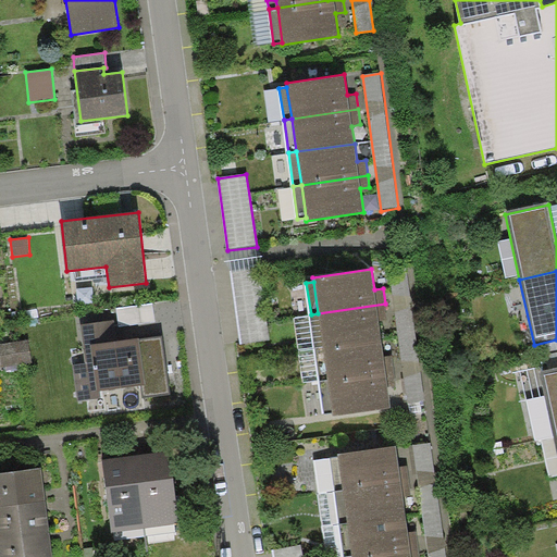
[(318,313),(323,347),(381,338),(379,321),(387,320),(385,304),(318,313)]
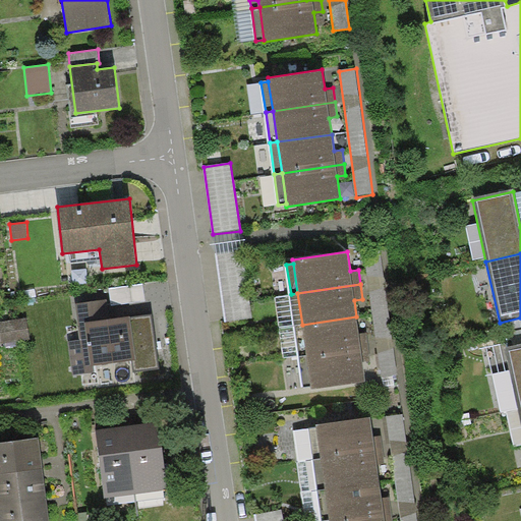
[(297,293),(291,294),(295,326),(302,325),(297,293)]
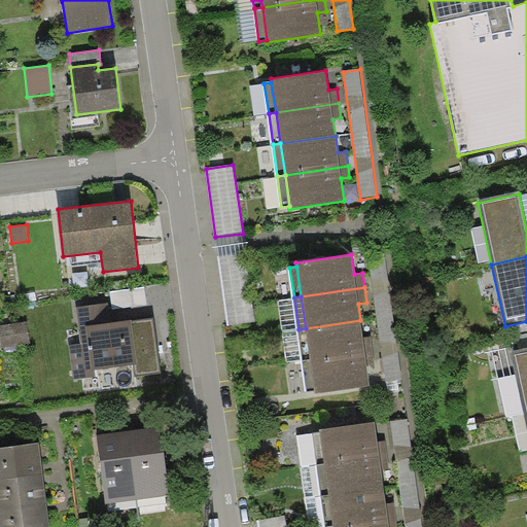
[(108,303),(76,307),(78,325),(110,322),(108,303)]
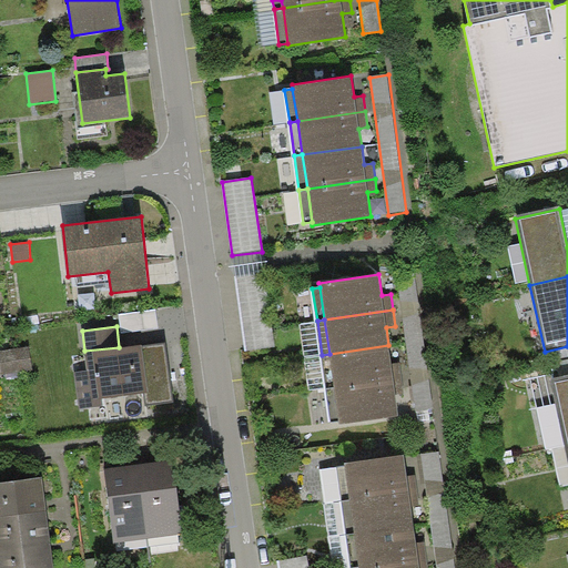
[(119,347),(84,351),(88,369),(74,372),(80,408),(103,406),(102,397),(143,392),(145,405),(174,402),(166,343),(142,345),(142,344),(119,347)]
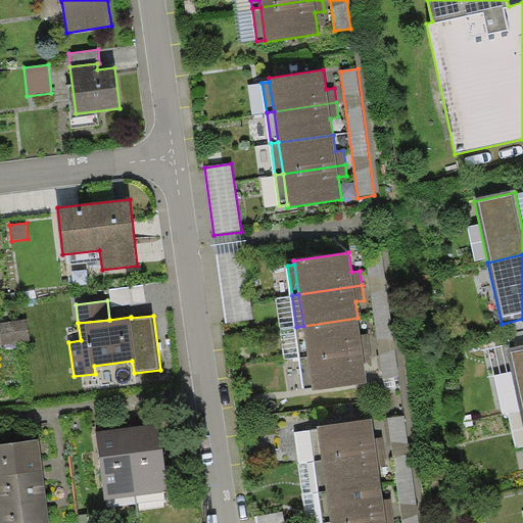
[(303,326),(307,357),(370,347),(368,334),(361,335),(358,318),(303,326)]
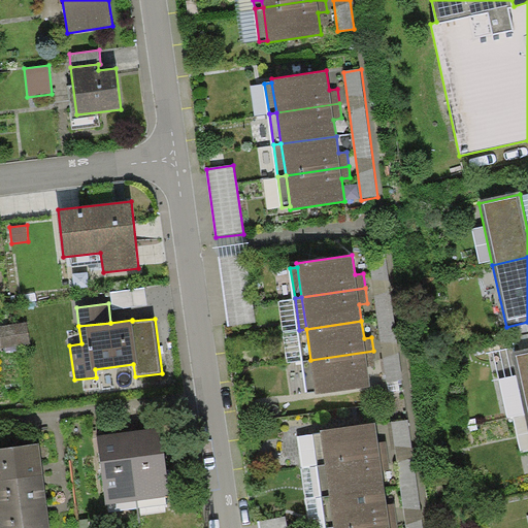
[(27,322),(0,325),(0,338),(1,348),(30,342),(27,322)]
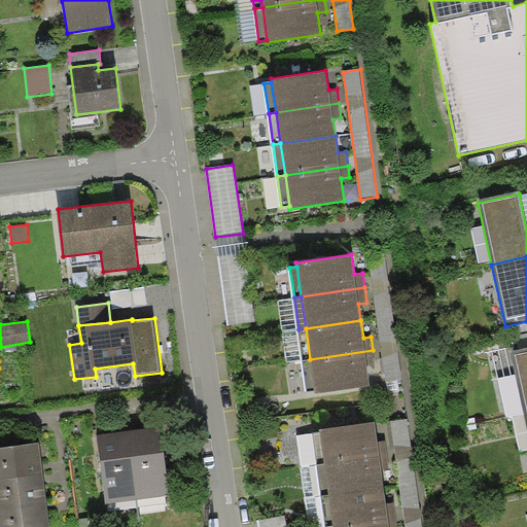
[(306,328),(299,329),(303,360),(310,359),(306,328)]
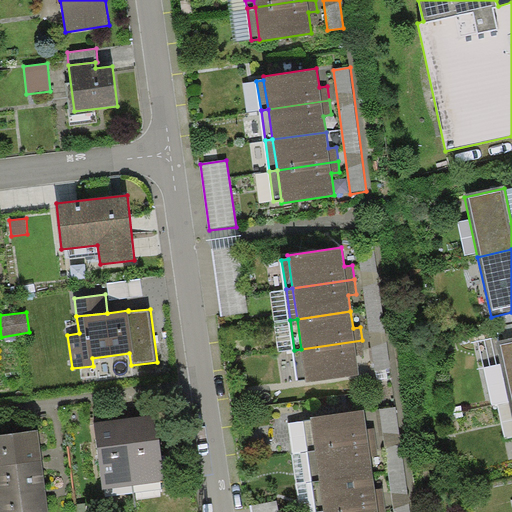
[(511,336),(496,340),(509,399),(511,398),(511,336)]
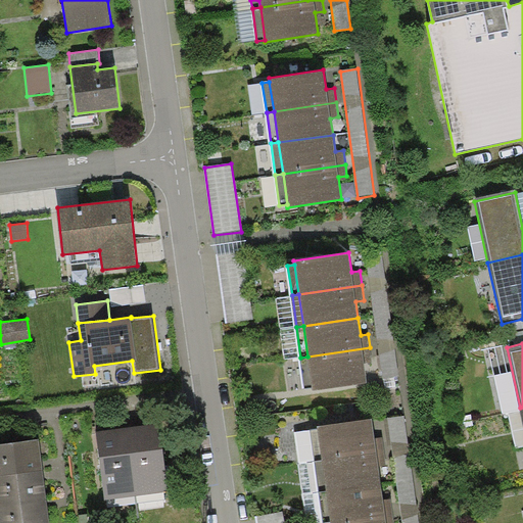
[(372,359),(370,347),(307,357),(312,387),(313,390),(367,382),(363,361),(372,359)]
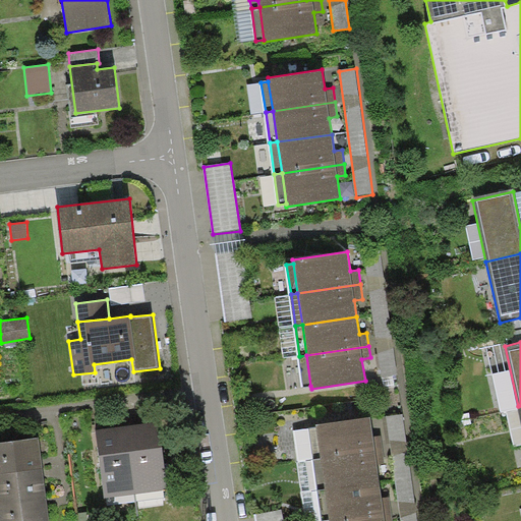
[(306,355),(299,356),(303,387),(310,386),(306,355)]
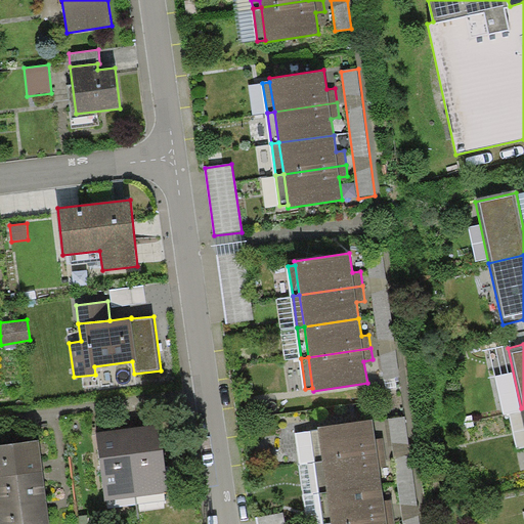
[(421,523),(406,417),(389,419),(402,523),(421,523)]
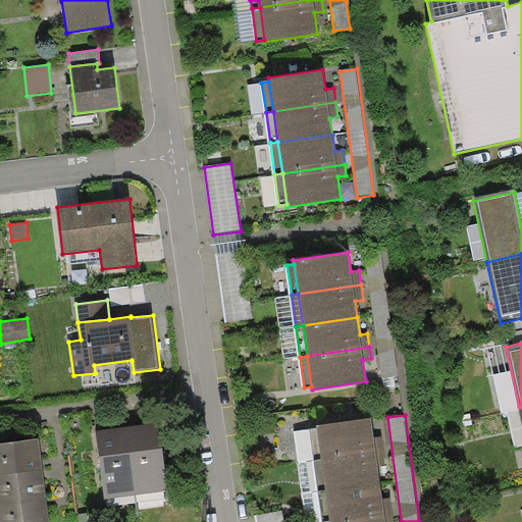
[(317,429),(321,459),(384,450),(382,434),(373,436),(371,417),(316,425),(317,429)]
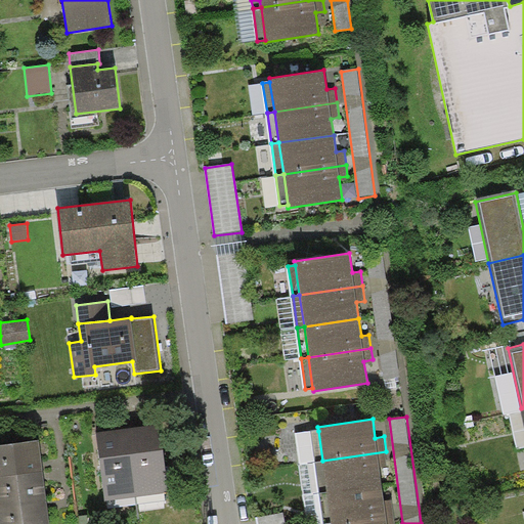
[(126,429),(135,497),(166,493),(158,425),(126,429)]
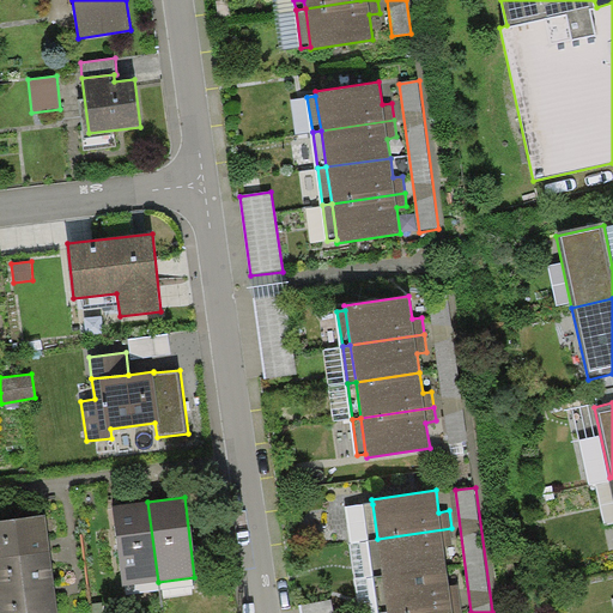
[(158,582),(147,502),(113,505),(123,586),(158,582)]
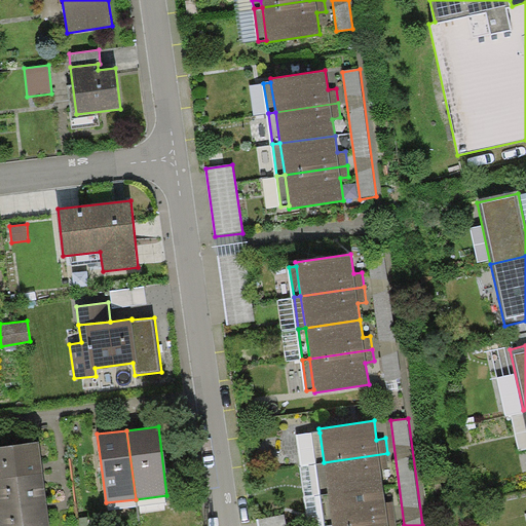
[(324,462),(320,433),(312,434),(316,463),(324,462)]
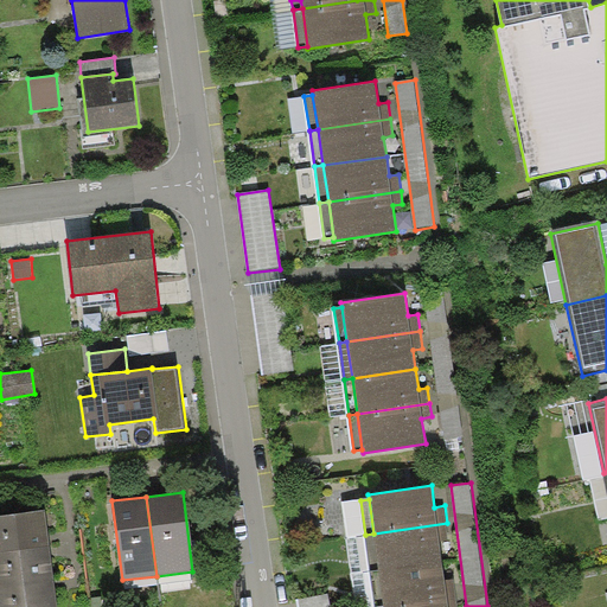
[(0,515),(0,551),(50,547),(45,510),(0,515)]
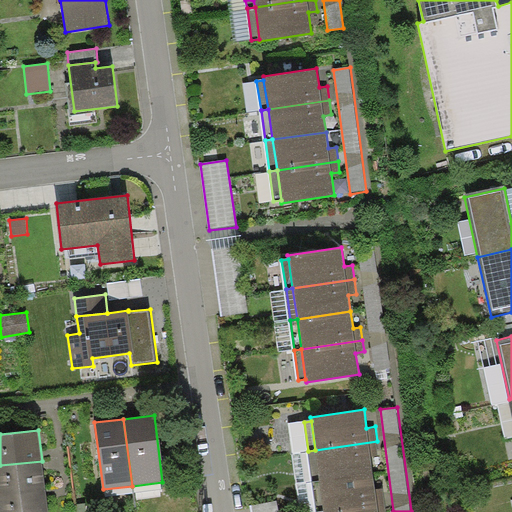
[(315,450),(320,480),(373,473),(371,456),(379,455),(377,441),(315,450)]
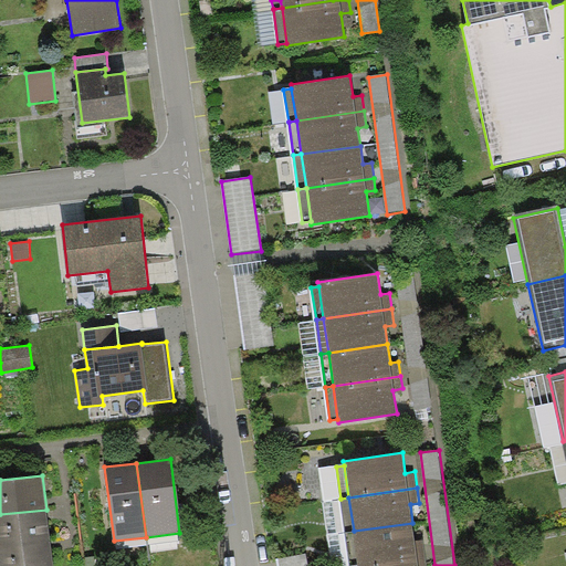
[(348,498),(341,499),(346,532),(354,531),(348,498)]
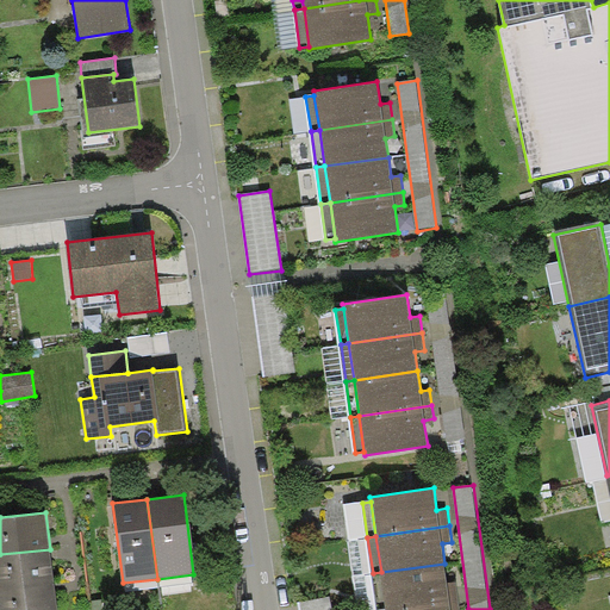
[(0,554),(0,587),(54,582),(50,549),(0,554)]
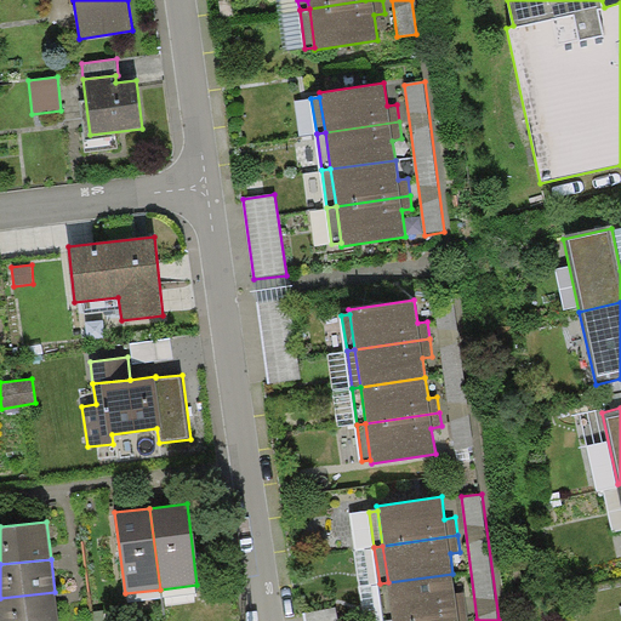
[(388,582),(393,620),(467,609),(465,592),(456,593),(453,574),(388,582)]
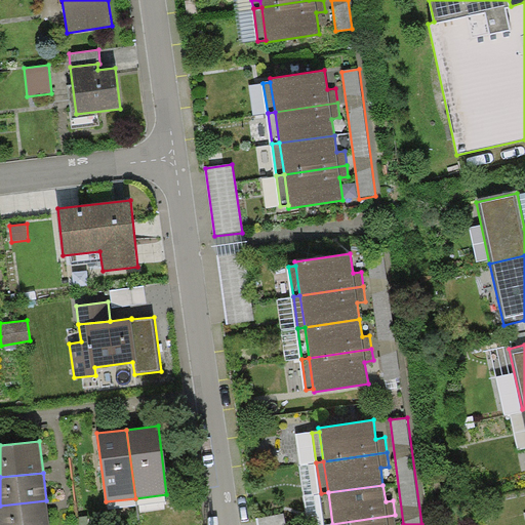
[(328,492),(321,493),(325,524),(332,524),(328,492)]
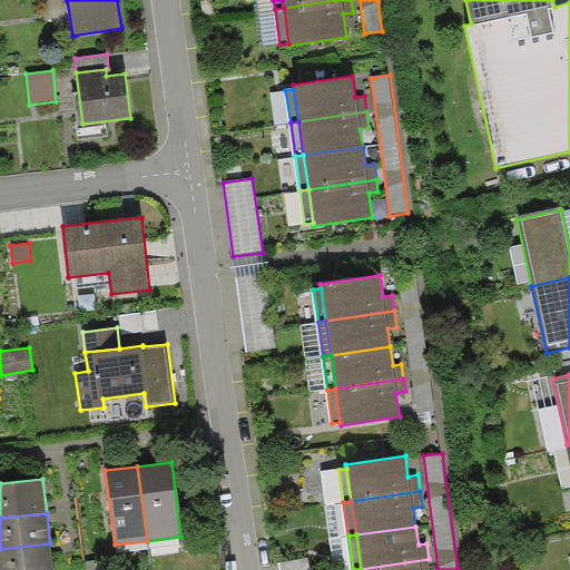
[(53,569),(50,543),(0,549),(0,569),(53,569)]
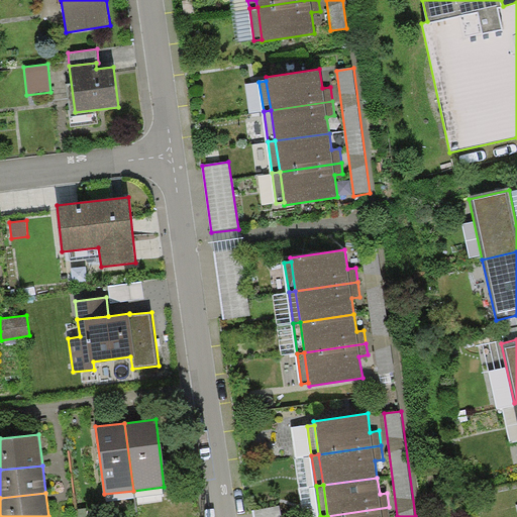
[(282,516),(280,506),(252,511),(252,516),(282,516)]
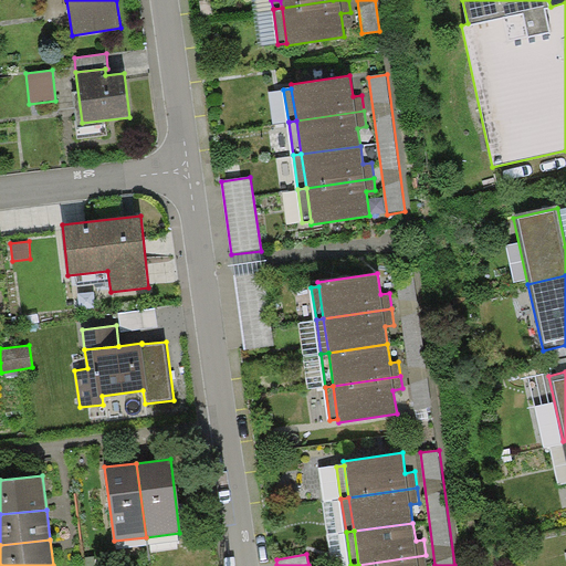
[(427,565),(426,555),(358,565),(427,565)]
